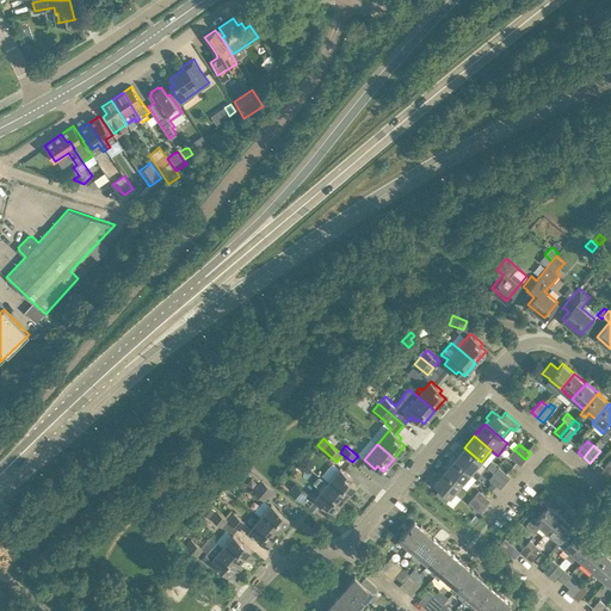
[(475,468),(481,462),(464,448),(455,460),(470,473),(476,477),(481,473),(475,468)]
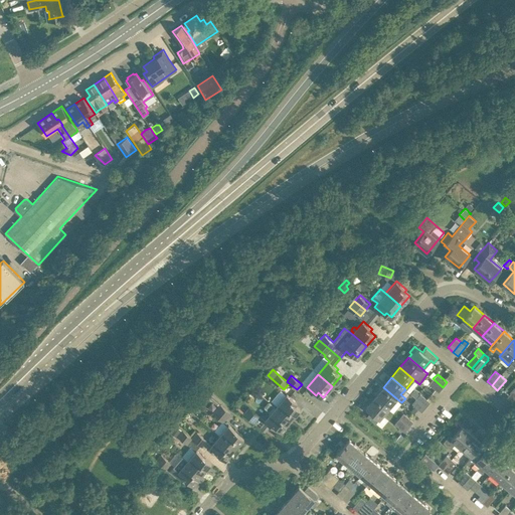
[(439,391),(443,387),(433,378),(428,383),(439,391)]
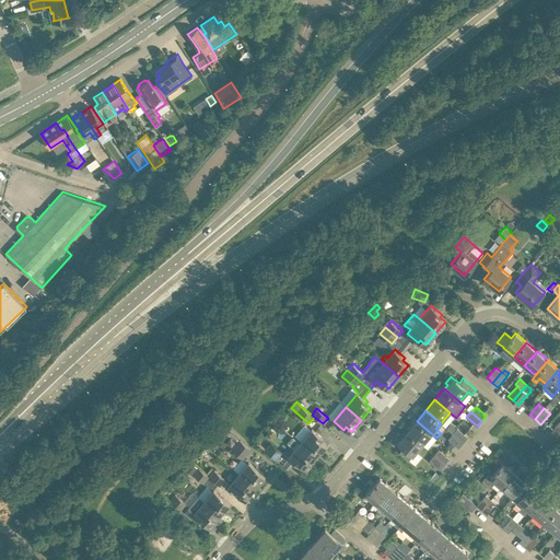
[(422,444),(431,433),(417,421),(408,431),(422,444)]
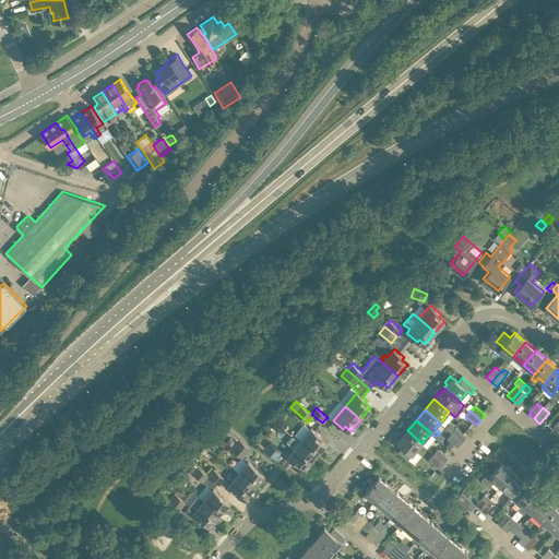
[(555,436),(558,431),(558,420),(558,421),(549,431),(555,436)]
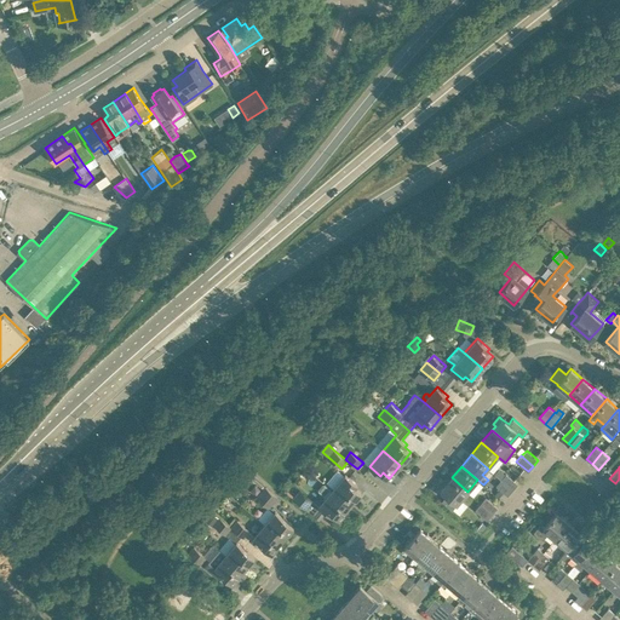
[(517,483),(506,474),(498,470),(495,474),(501,480),(512,489),(517,483)]
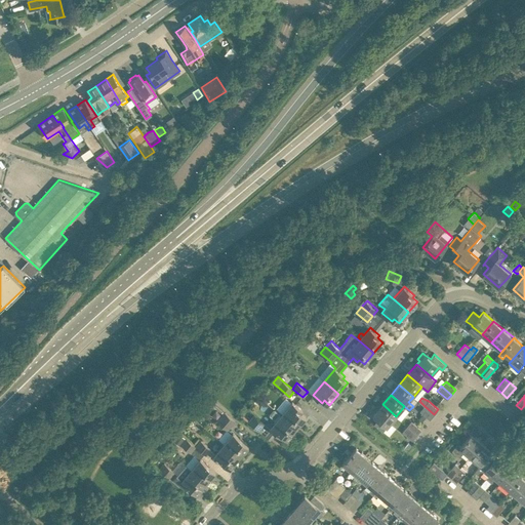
[(303,410),(295,403),(292,401),(281,414),(296,428),(306,416),(300,412),(303,410)]
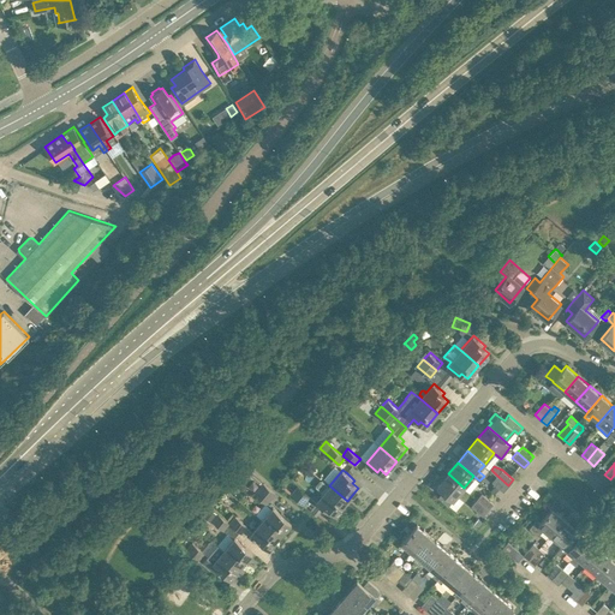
[(449,506),(464,488),(448,473),(437,485),(443,491),(439,496),(449,506)]
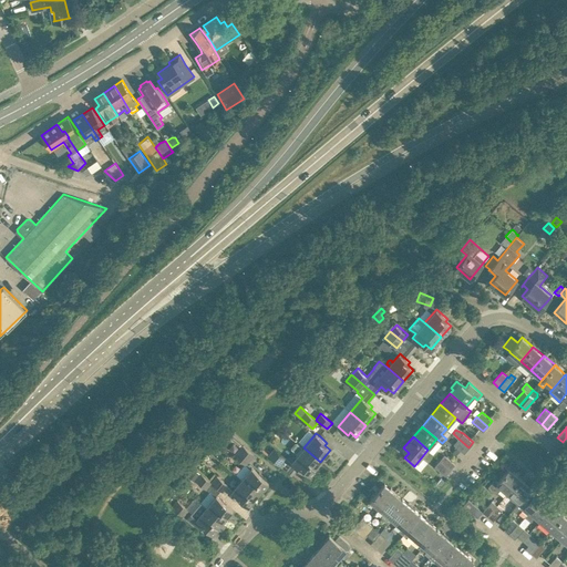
[(464,453),(468,447),(459,439),(454,444),(464,453)]
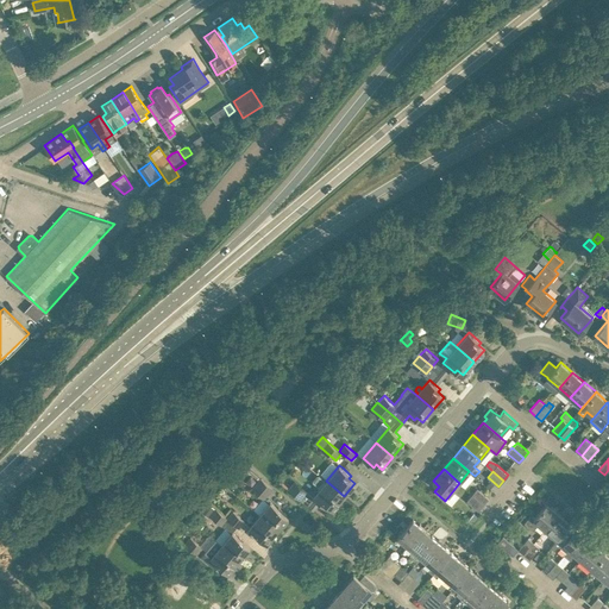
[(300,487),(295,483),(289,489),(313,510),(320,502),(325,507),(327,503),(333,509),(344,496),(326,481),(318,473),(312,481),(316,484),(308,493),(301,485),(300,487)]
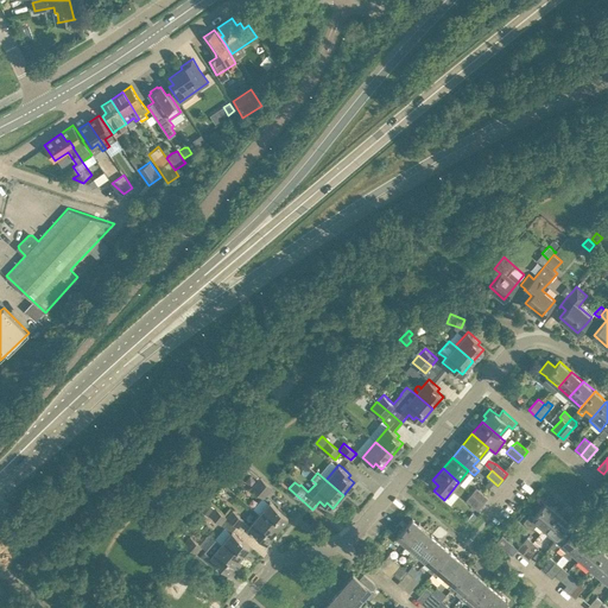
[(264,498),(272,487),(260,477),(252,488),(264,498)]
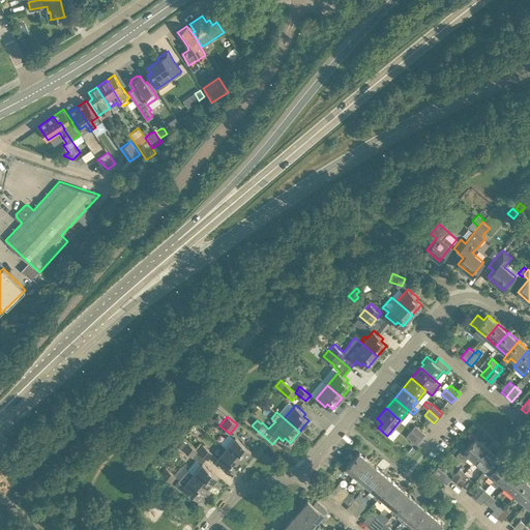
[(425,434),(422,431),(415,425),(411,430),(420,439),(425,434)]
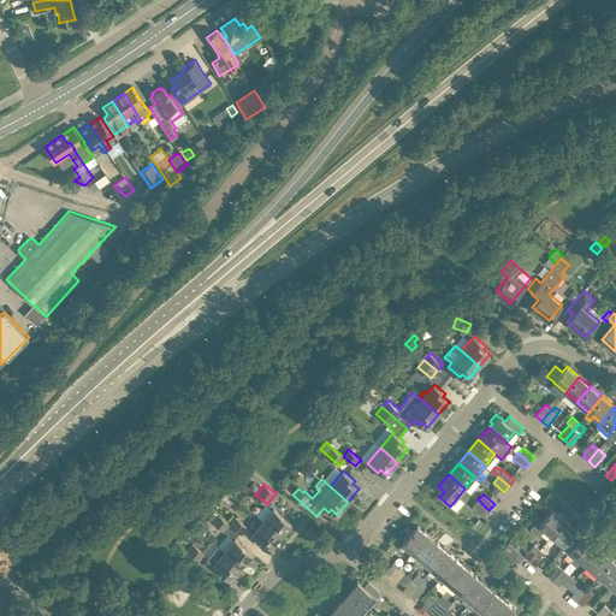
[(484,516),(489,510),(478,499),(472,507),(484,516)]
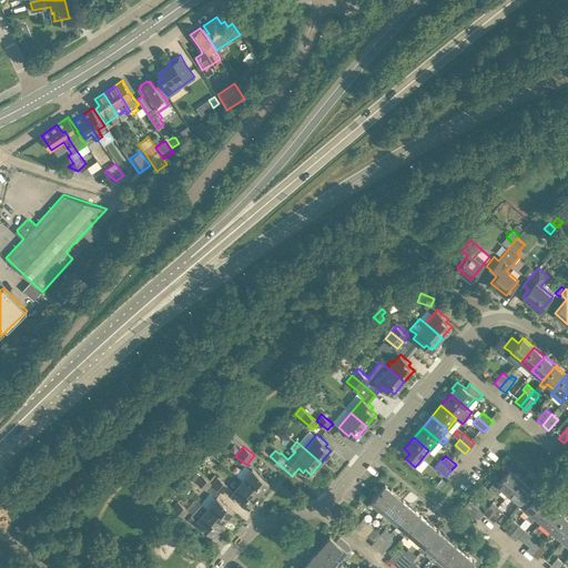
[(195,480),(201,474),(193,468),(186,476),(194,482),(195,480)]
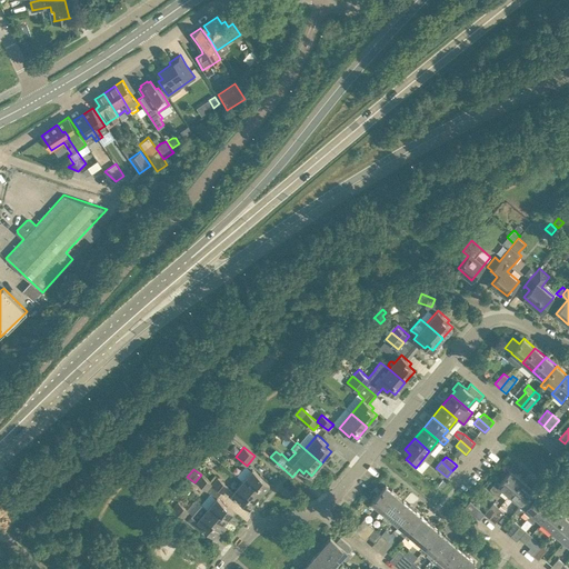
[(269,483),(261,476),(252,469),(242,480),(259,495),(269,483)]
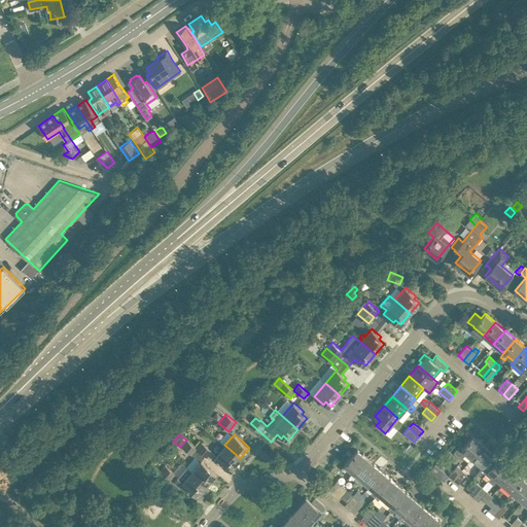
[(471,458),(484,445),(473,435),(462,448),(459,445),(454,452),(461,458),(466,453),(471,458)]
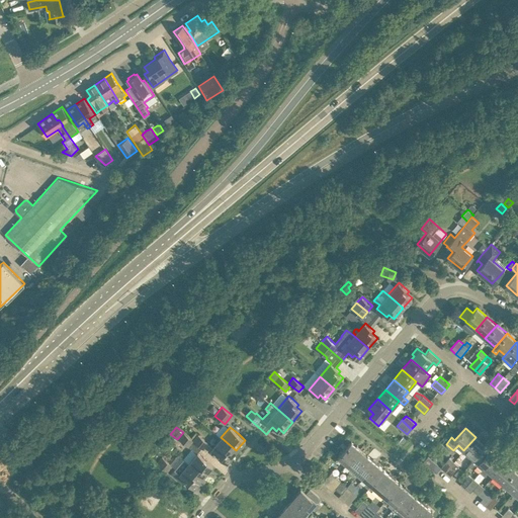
[(183,432),(178,438),(188,446),(193,440),(183,432)]
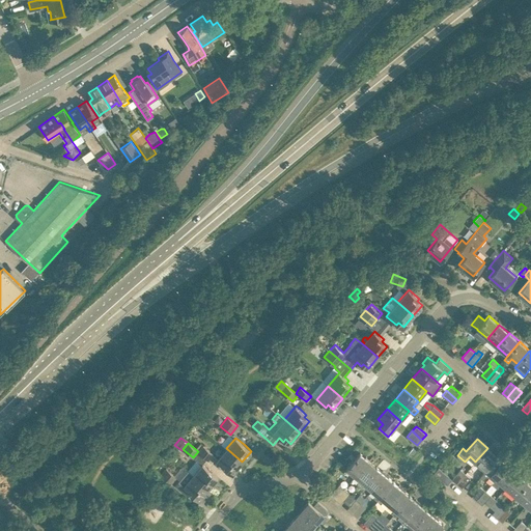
[(198,451),(208,460),(214,454),(203,445),(198,451)]
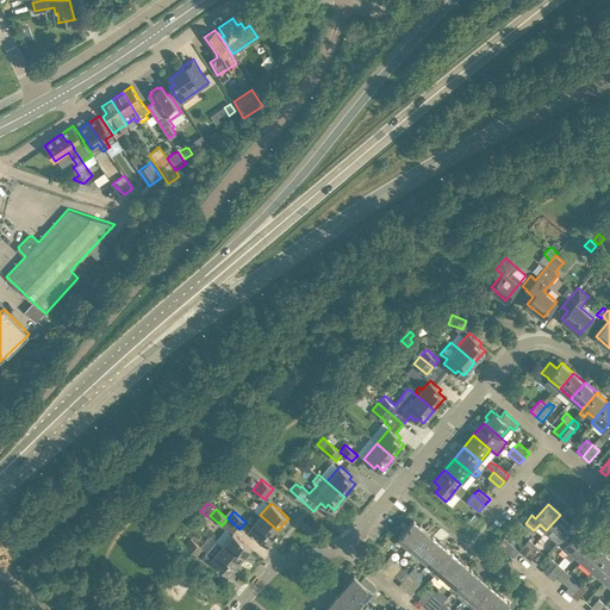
[(267,543),(278,530),(260,515),(249,528),(267,543)]
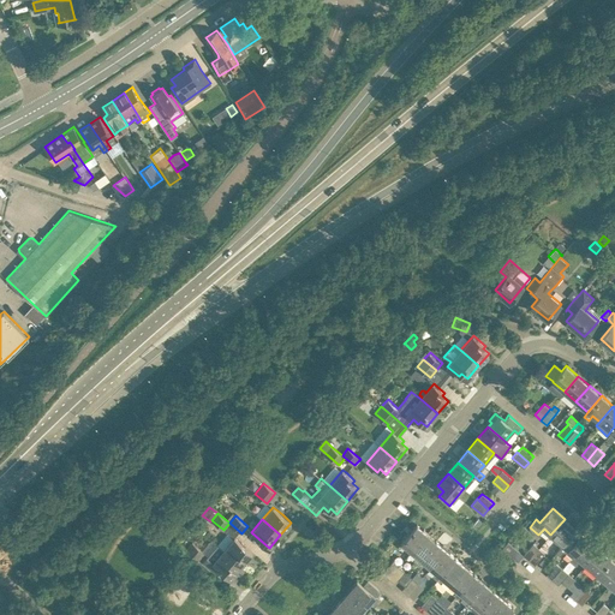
[(562,544),(577,529),(565,519),(550,535),(562,544)]
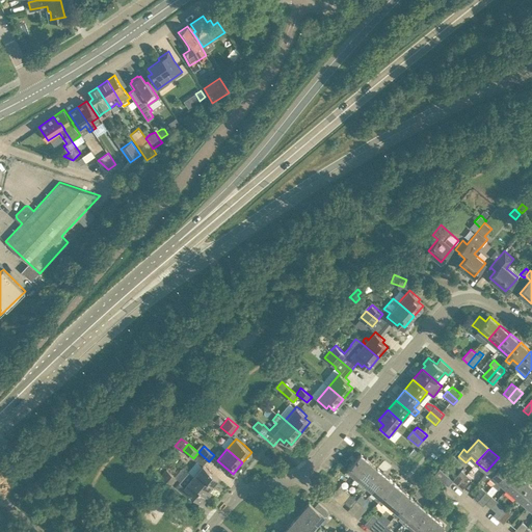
[(355,477),(370,460),(361,453),(344,473),(348,476),(351,473),(355,477)]
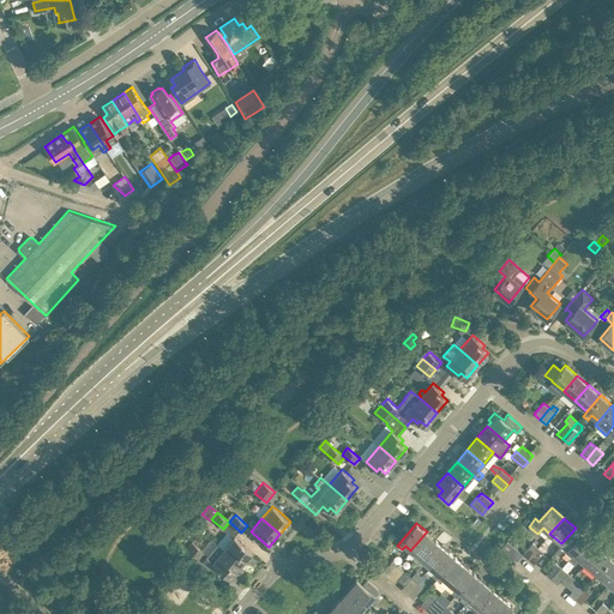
[(573,554),(587,537),(576,528),(561,543),(555,551),(559,554),(563,551),(565,551),(571,557),(573,554)]
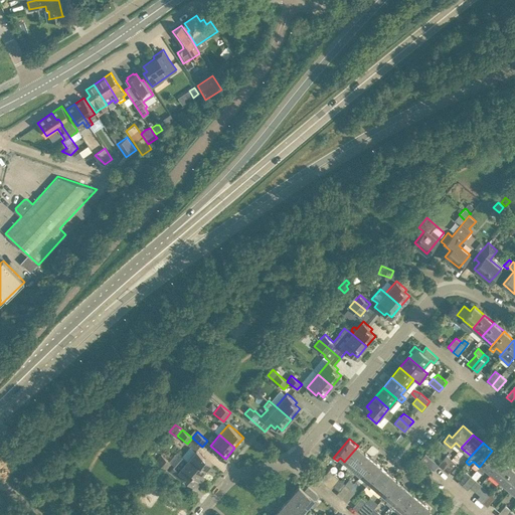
[(350,472),(366,453),(358,446),(344,462),(349,466),(346,469),(350,472)]
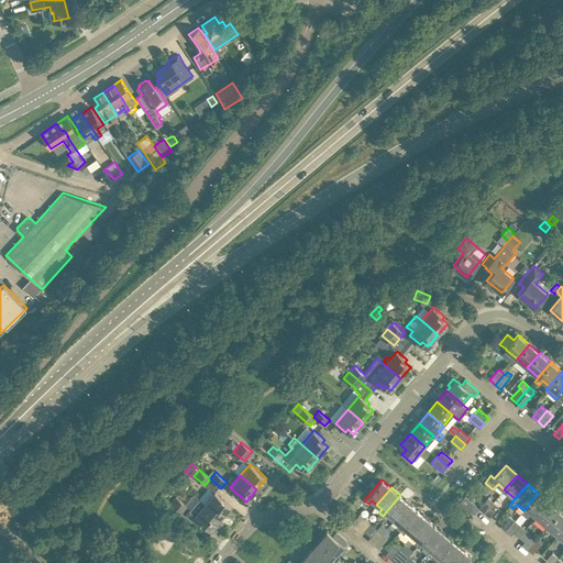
[(231,506),(223,498),(214,492),(205,504),(221,517),(231,506)]
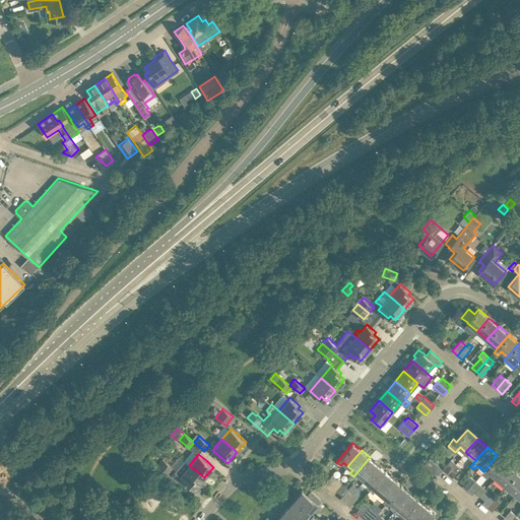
[(496,477),(507,464),(497,455),(485,469),(496,477)]
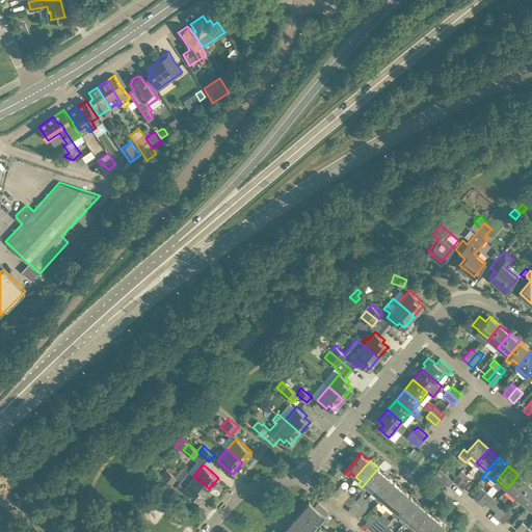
[(372,491),(387,475),(378,468),(362,487),(365,490),(368,487),(372,491)]
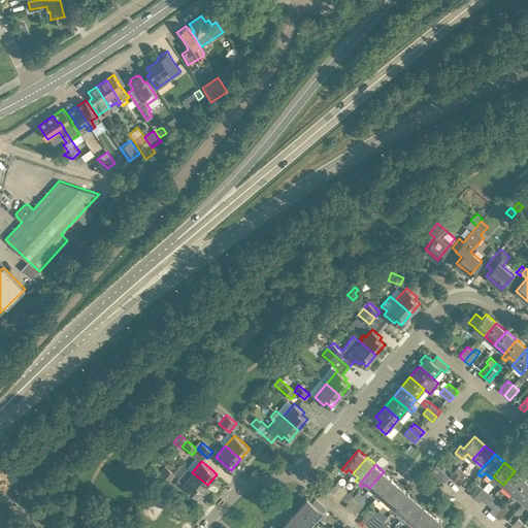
[(165,465),(160,471),(170,481),(175,474),(165,465)]
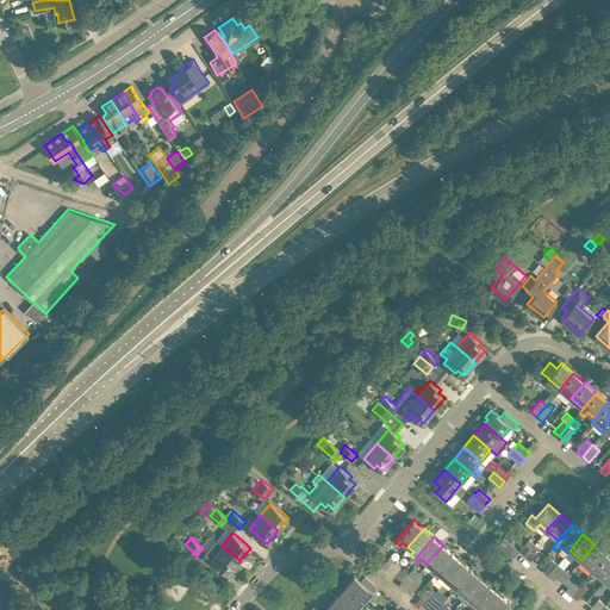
[(524,555),(534,543),(529,539),(520,551),(524,555)]
